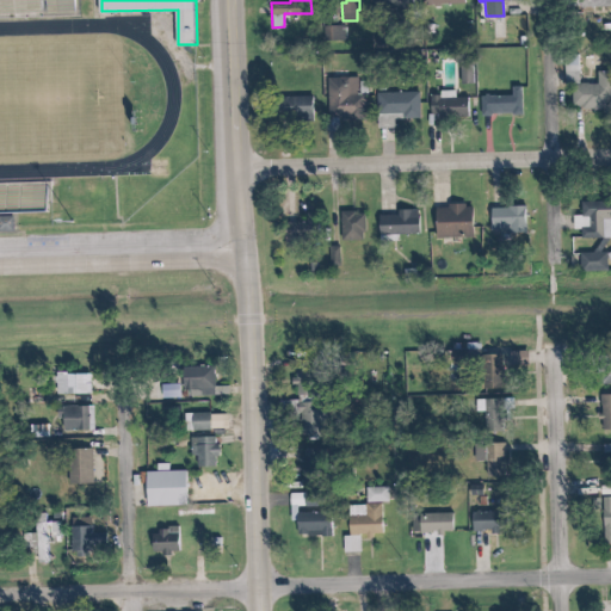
[(345,39),(345,25),(323,25),(323,39),(345,39)]
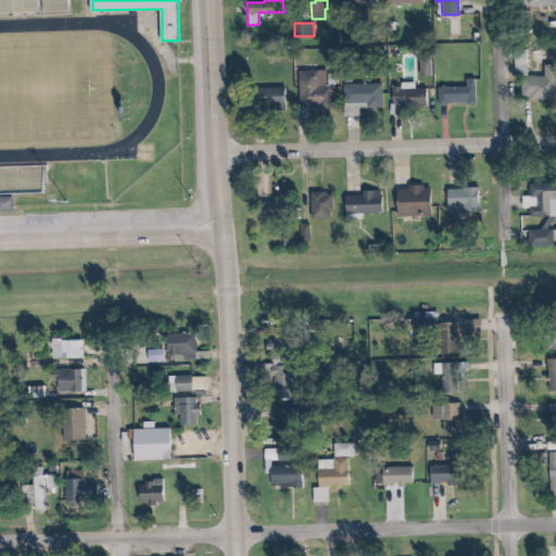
[(527,75),(528,55),(515,55),(514,76),(522,76),(520,98),(555,99),(555,64),(545,64),(544,76),(527,75)]
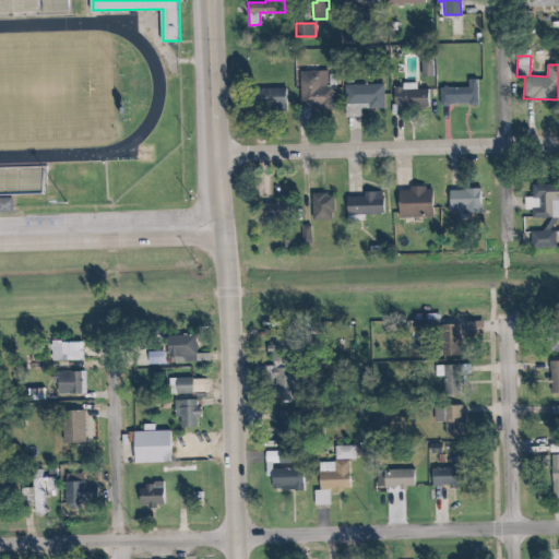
[(301,107),(335,106),(335,85),(329,85),(328,69),(300,70),(301,107)]
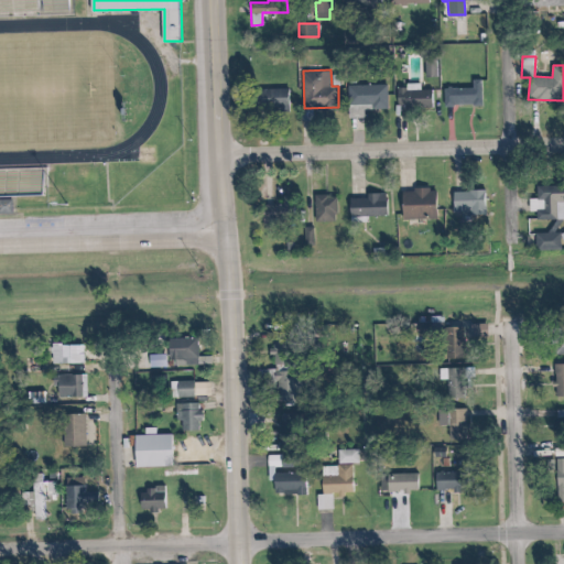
[(472,87),(443,87),(443,105),(483,105),(484,79),(472,78),(472,87)]
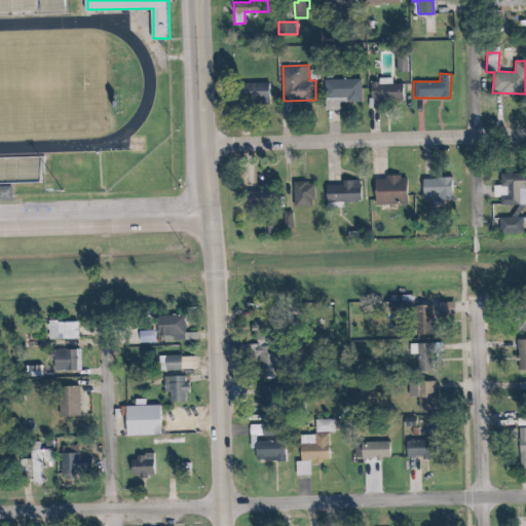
[(326,78),(326,97),(347,98),(347,101),(361,101),(362,79),(326,78)]
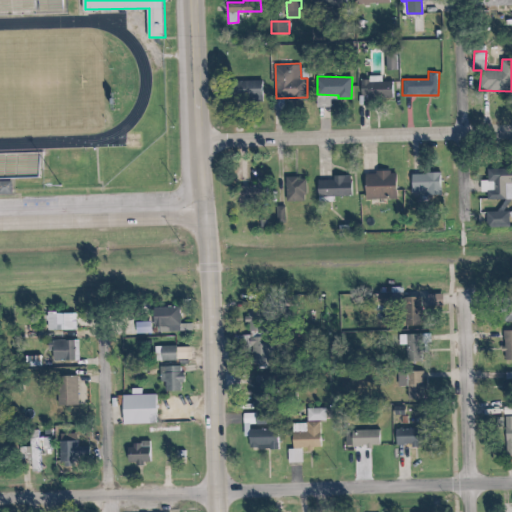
[(395,96),(394,81),(382,81),(382,76),(359,77),(360,97),(395,96)]
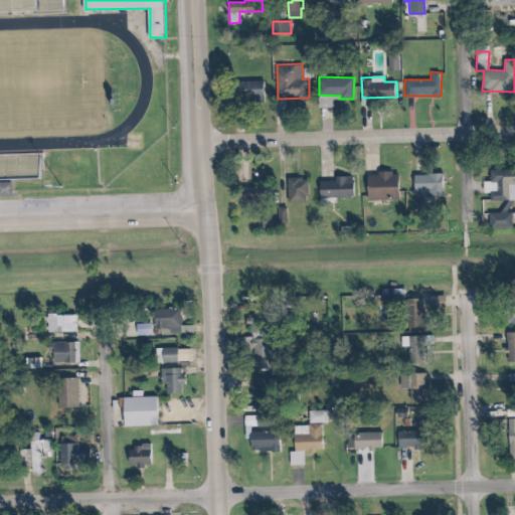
[(245,99),(266,100),(267,80),(246,80),(245,99)]
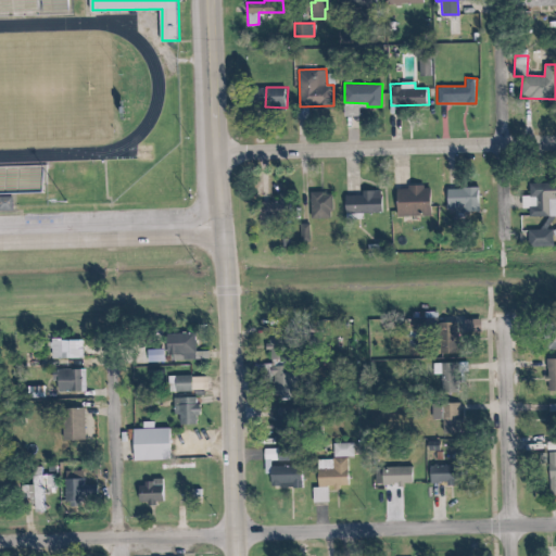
[(555,215),(555,180),(530,181),(530,196),(523,196),(523,207),(530,207),(530,216),(555,215)]
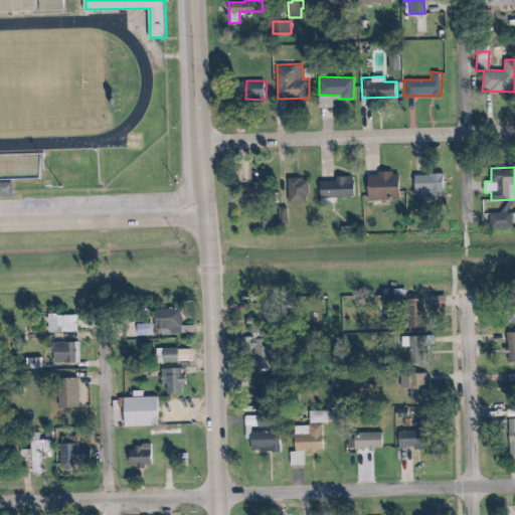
[(369,199),(400,199),(400,172),(369,172),(369,199)]
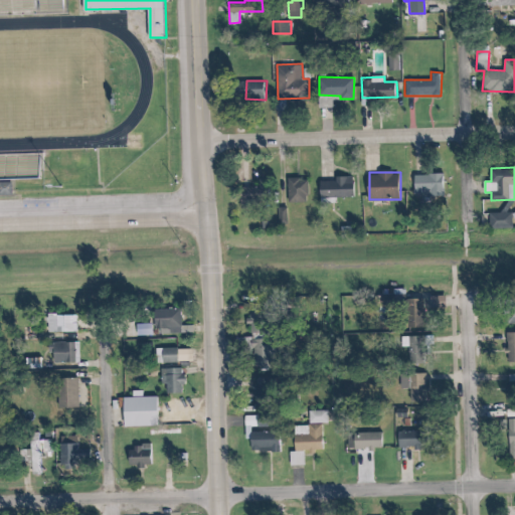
[(446,174),(412,173),(412,195),(445,196),(446,174)]
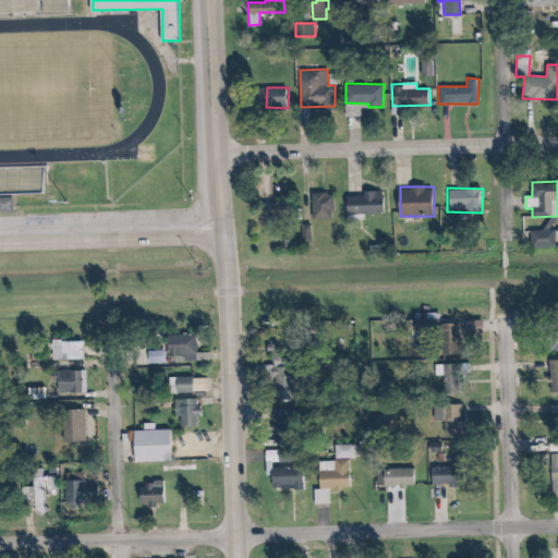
[(365,195),(346,196),(346,214),(386,213),(385,191),(365,191),(365,195)]
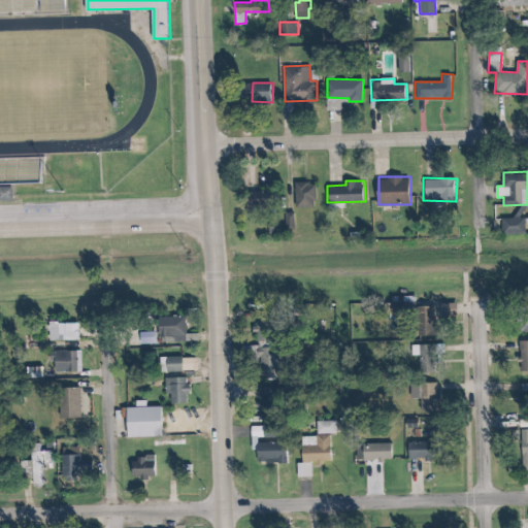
[(316,182),(295,183),(295,206),(317,206),(316,182)]
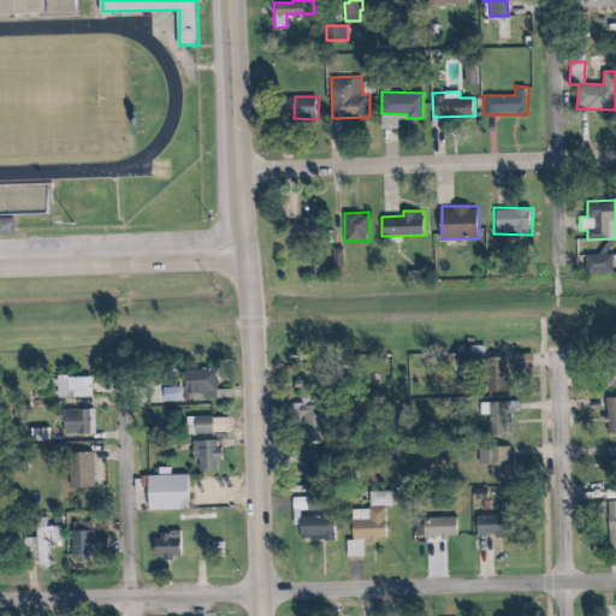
[(612,272),(612,266),(615,265),(615,252),(582,254),(584,273),(612,272)]
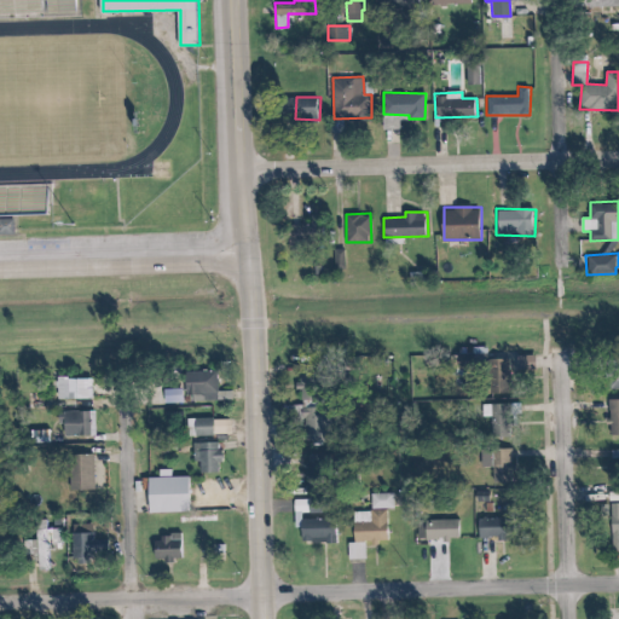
[(489,346),(460,347),(461,364),(489,363),(489,346)]
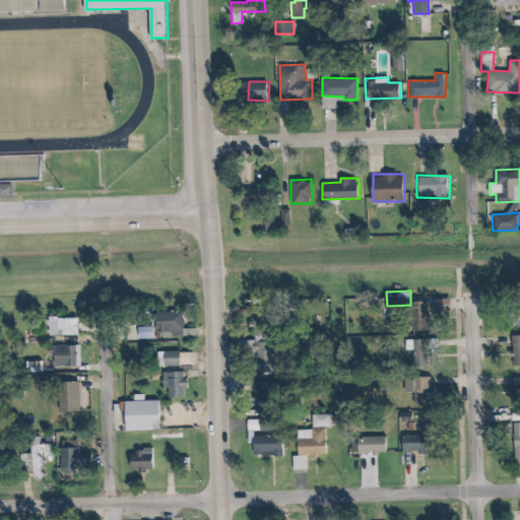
[(415,330),(432,329),(431,301),(413,301),(415,330)]
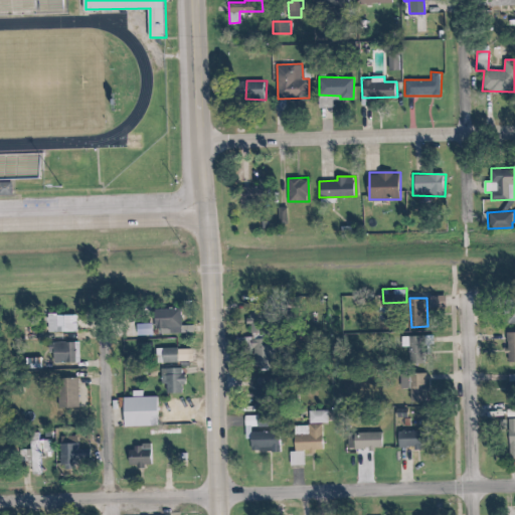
[(182,333),(181,308),(156,309),(156,333),(182,333)]
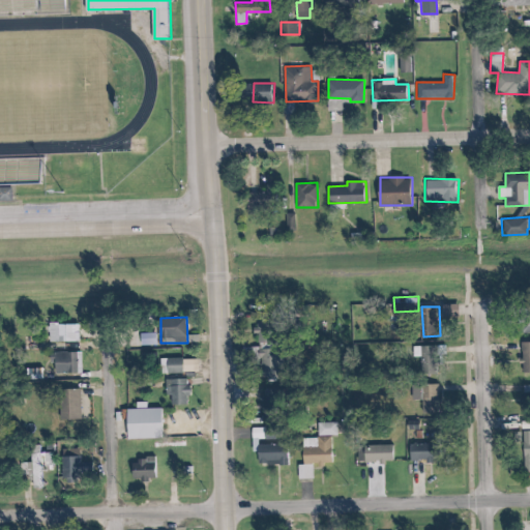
[(81,323),(52,322),(52,341),(81,342),(81,323)]
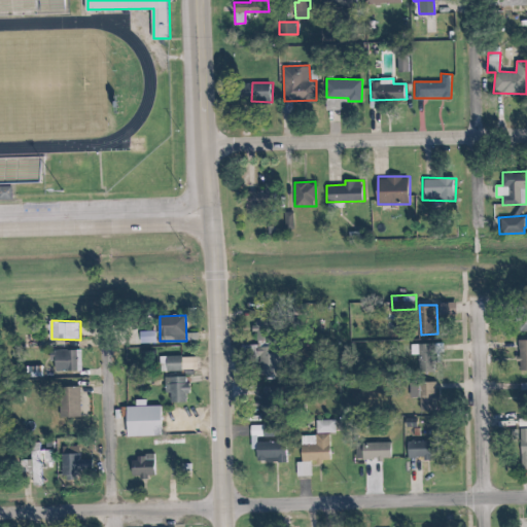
[(526,339),(518,340),(519,371),(526,370),(526,339)]
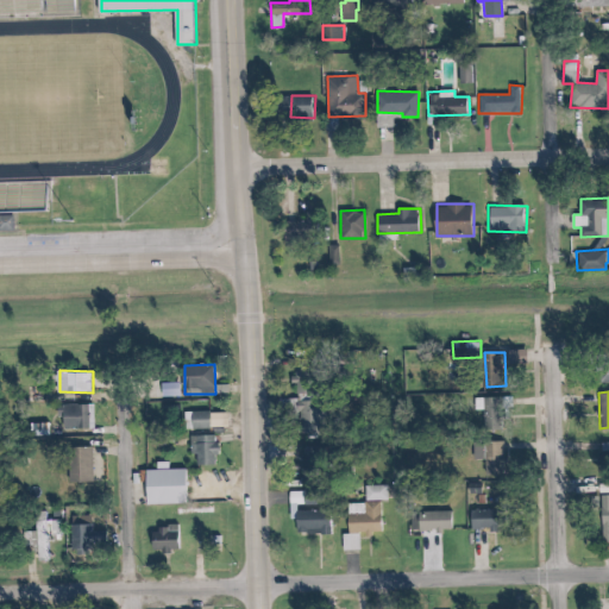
[(476,409),(484,409),(485,429),(504,428),(503,396),(475,397),(476,409)]
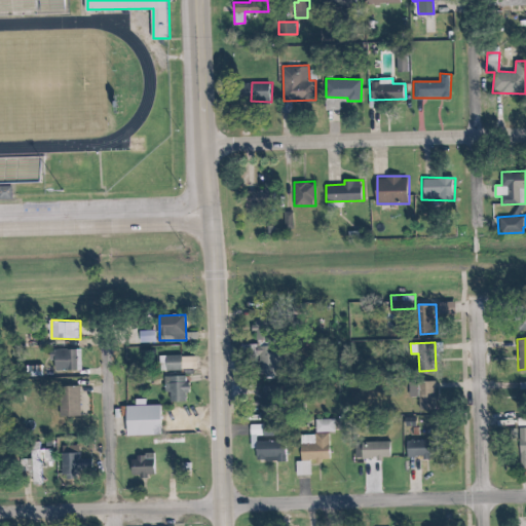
[(279,352),(272,351),(272,346),(261,345),(260,373),(279,373),(279,352)]
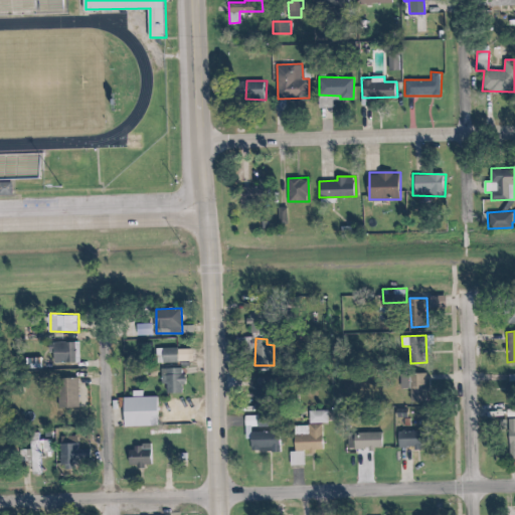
[(55,362),(74,362),(74,342),(48,341),(48,352),(55,352),(55,362)]
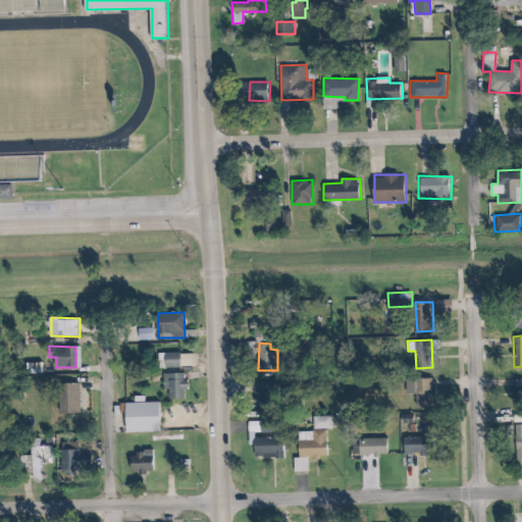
[(157,367),(179,366),(178,352),(157,353),(157,367)]
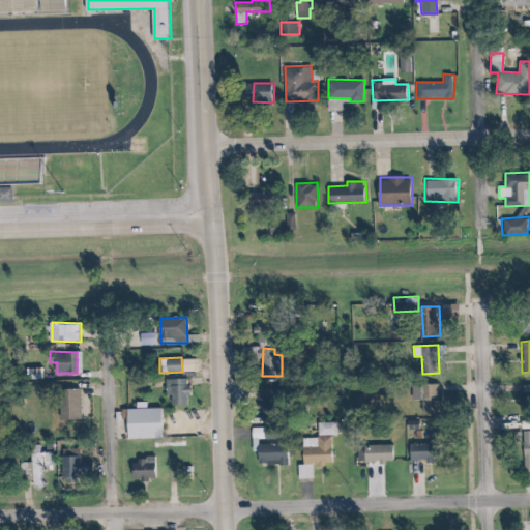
[(187,395),(189,395),(188,378),(165,379),(166,394),(171,394),(172,405),(188,404),(187,395)]
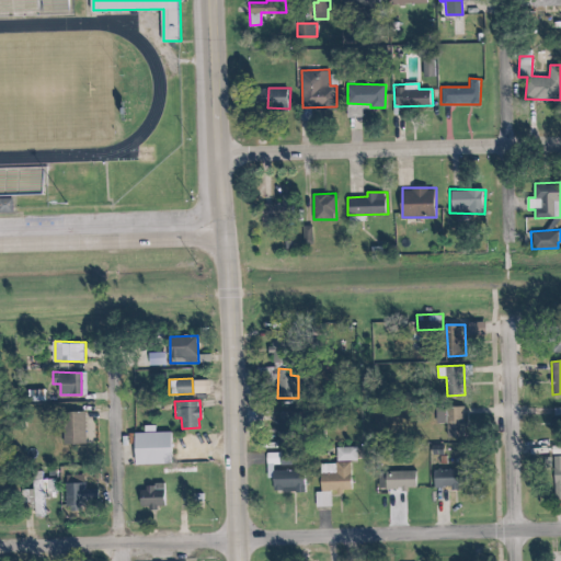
[(449,431),(465,431),(465,407),(448,408),(449,431)]
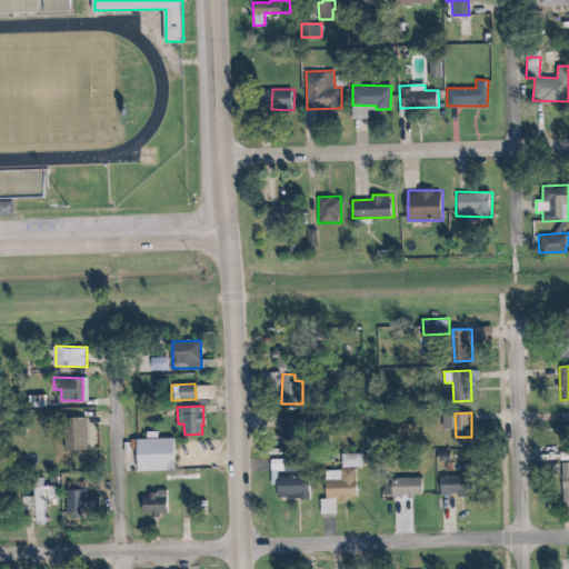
[(559,437),(568,437),(568,412),(560,412),(559,437)]
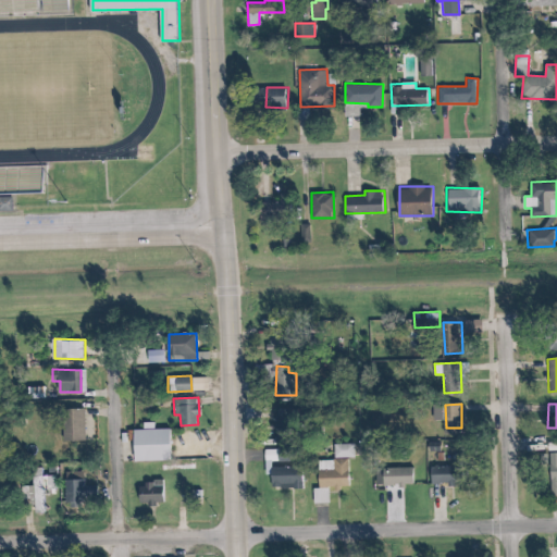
[(85,408),(64,409),(65,440),(86,440),(85,408)]
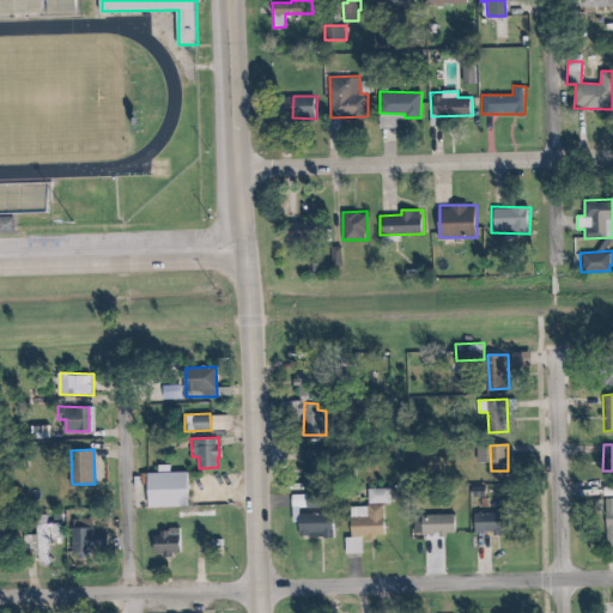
[(151,507),(192,507),(190,471),(150,472),(151,507)]
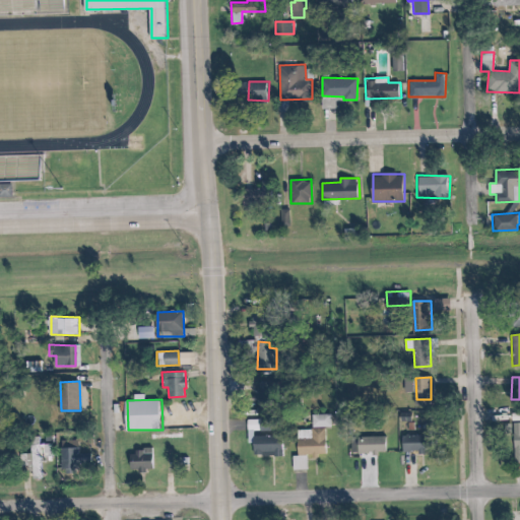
[(248,443),(253,443),(252,455),(282,455),(283,434),(277,434),(277,418),(248,418),(248,443)]
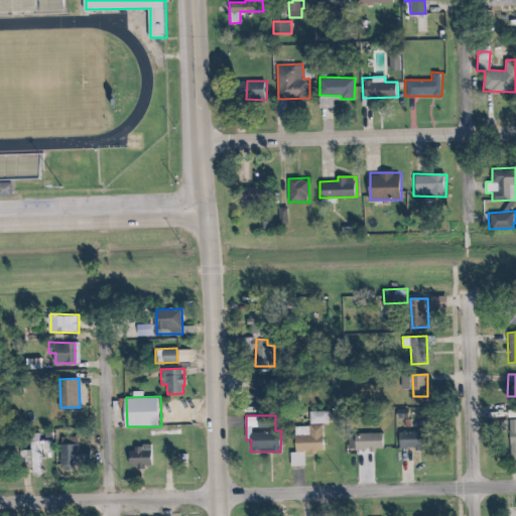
[(515,418),(507,418),(507,438),(515,438),(515,449),(511,449),(511,458),(515,458),(515,418)]
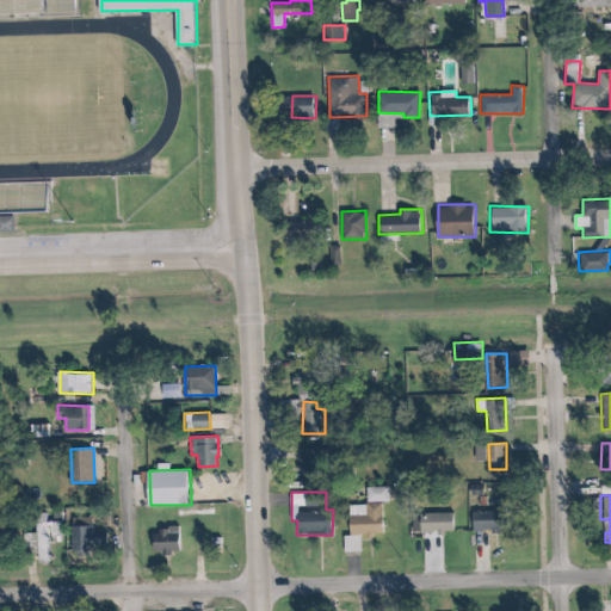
[(362,550),(360,534),(384,532),(383,503),(366,504),(366,514),(347,516),(349,534),(343,535),(344,551),(362,550)]
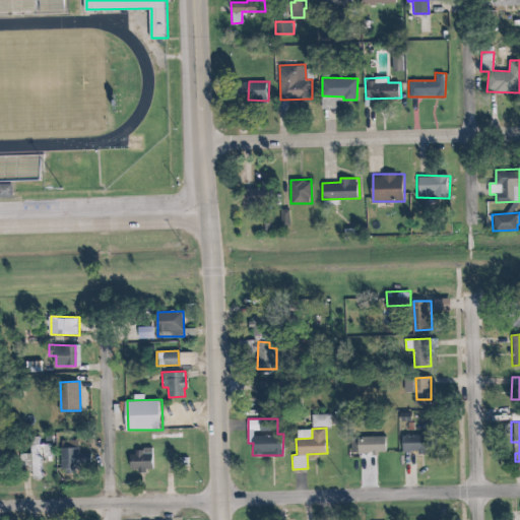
[(434,452),(434,435),(401,434),(401,450),(434,452)]
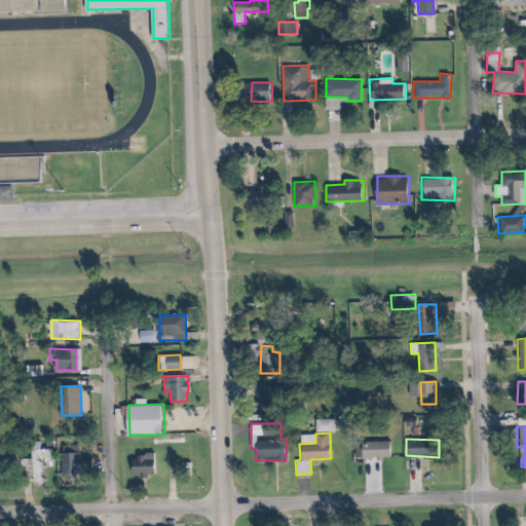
[(391,457),(391,441),(354,441),(355,457),(391,457)]
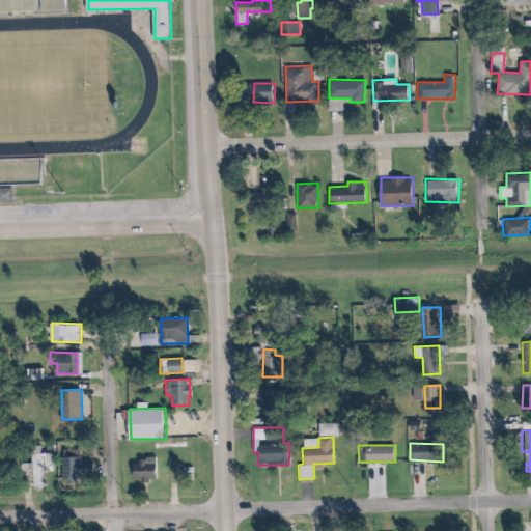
[(81,478),(82,449),(64,448),(63,478),(81,478)]
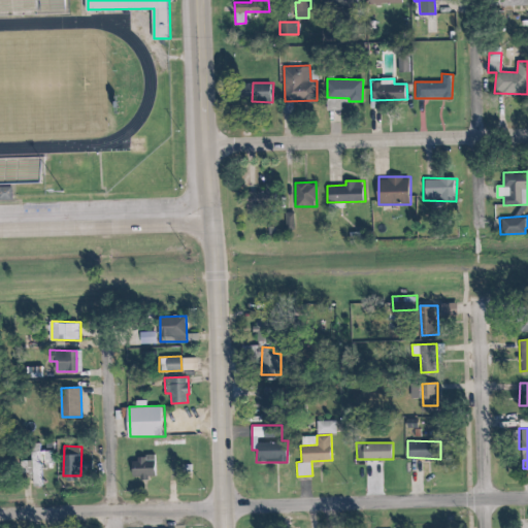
[(158,476),(158,457),(132,457),(133,477),(158,476)]
